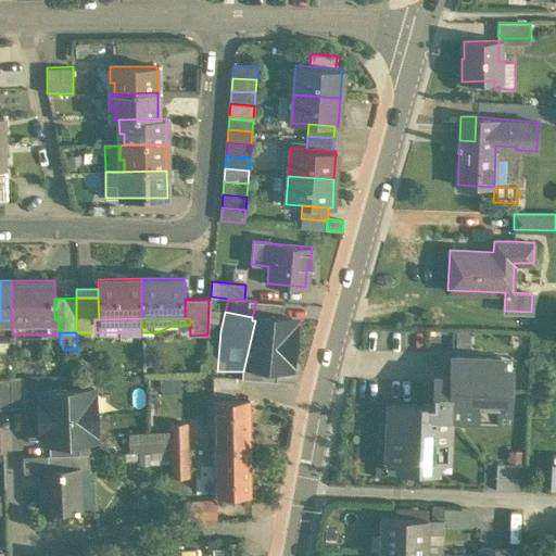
[(422,407),(380,405),(378,466),(388,466),(388,477),(433,478),(433,469),(447,470),(449,428),(496,429),(496,421),(508,422),(509,371),(497,371),(498,359),(442,357),(442,379),(424,379),(422,407)]
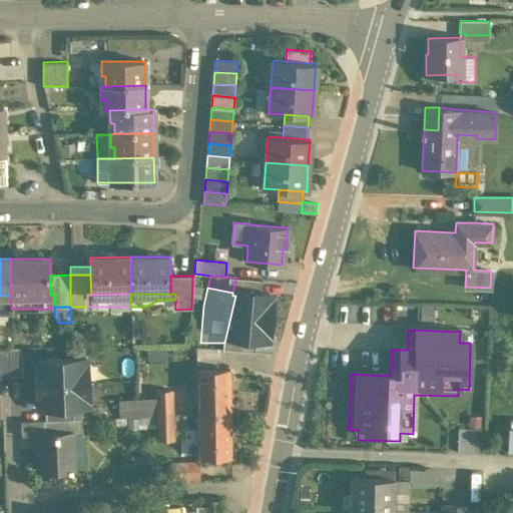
[(22,375),(21,347),(9,347),(9,349),(10,375),(22,375)]
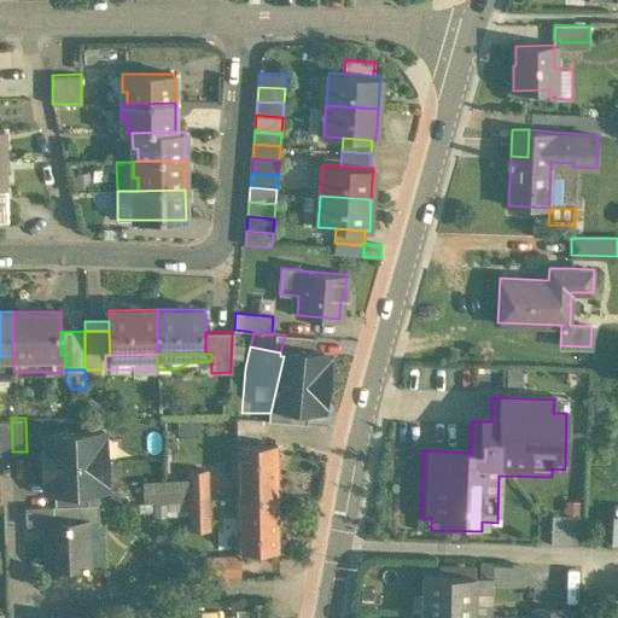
[(11,420),(0,420),(0,454),(12,454),(12,452),(11,420)]
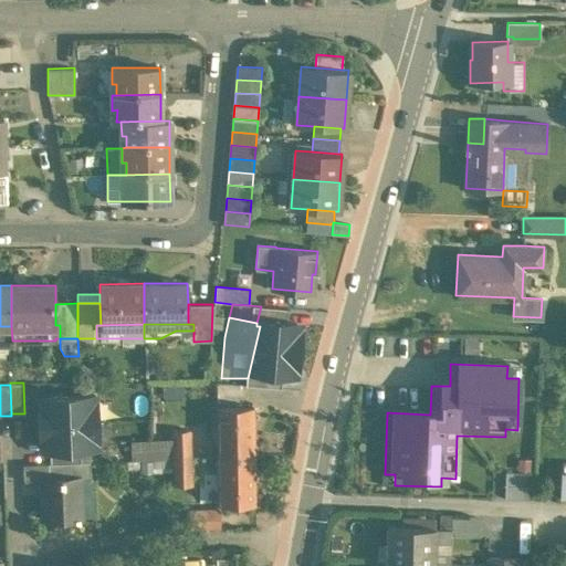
[(96,395),(39,397),(40,423),(97,421),(96,395)]
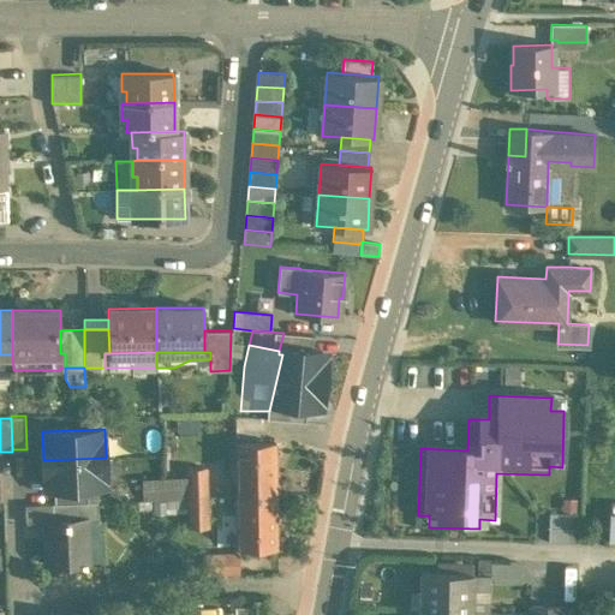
[(275,442),(236,442),(237,495),(276,495),(275,442)]
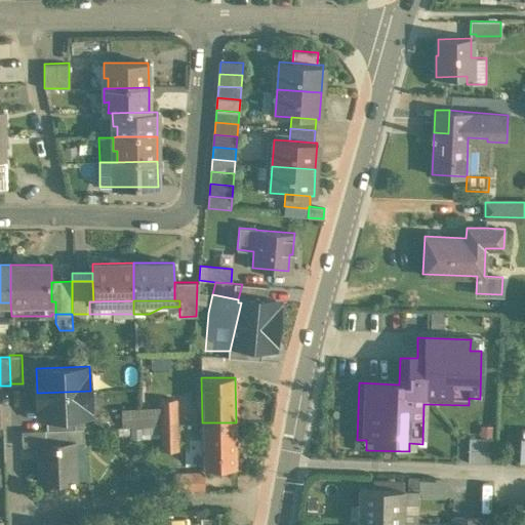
[(90,391),(37,393),(38,417),(46,417),(74,416),(91,415),(90,391)]
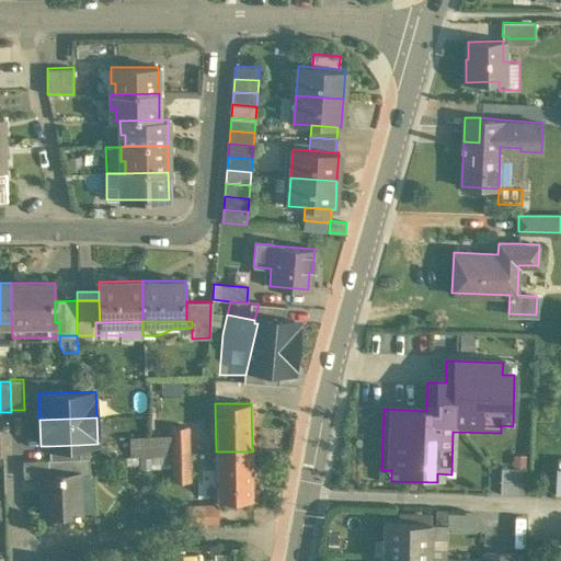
[(172,453),(172,454),(190,453),(190,451),(189,425),(171,426),(171,434),(172,453)]
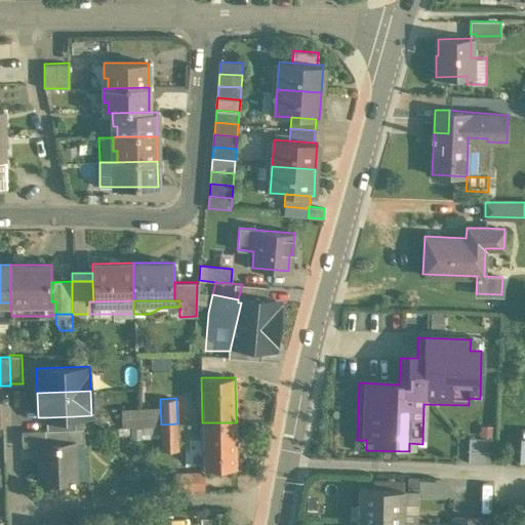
[(143,425),(161,423),(160,406),(121,408),(122,426),(143,426),(143,425)]
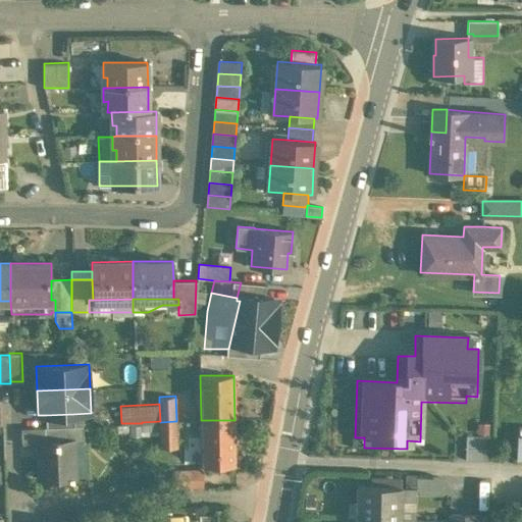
[(73,414),(46,415),(46,427),(74,425),(73,414)]
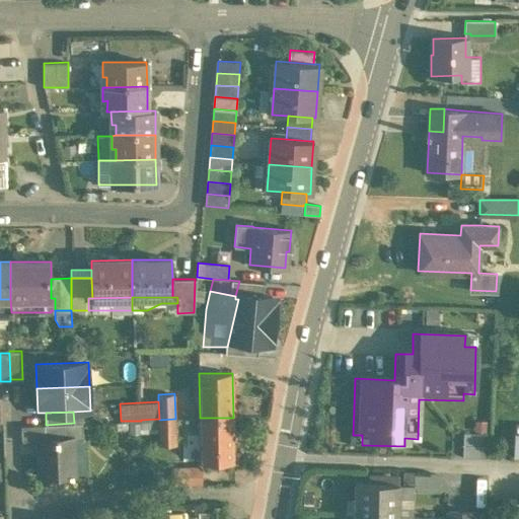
[(175,418),(175,419),(175,440),(190,439),(190,438),(189,419),(189,418),(175,418)]
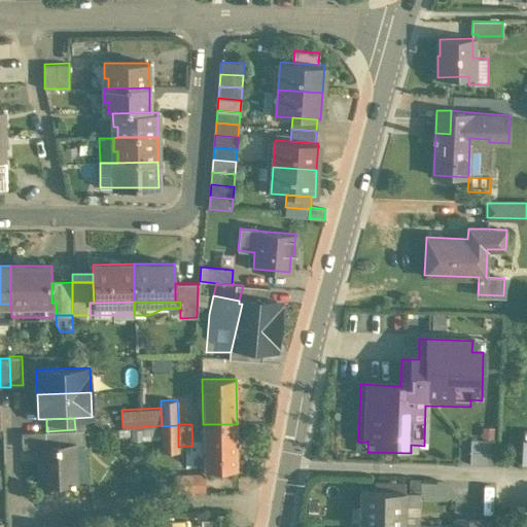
[(203,424),(191,425),(192,445),(203,446),(203,424)]
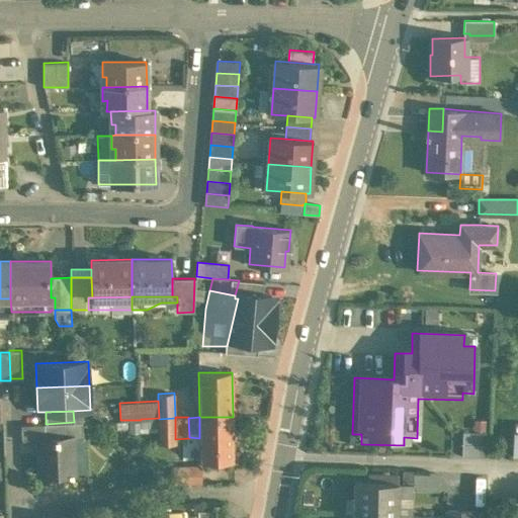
[(233,461),(233,417),(199,417),(199,438),(199,461),(211,461),(212,466),(222,466),(222,461),(233,461)]
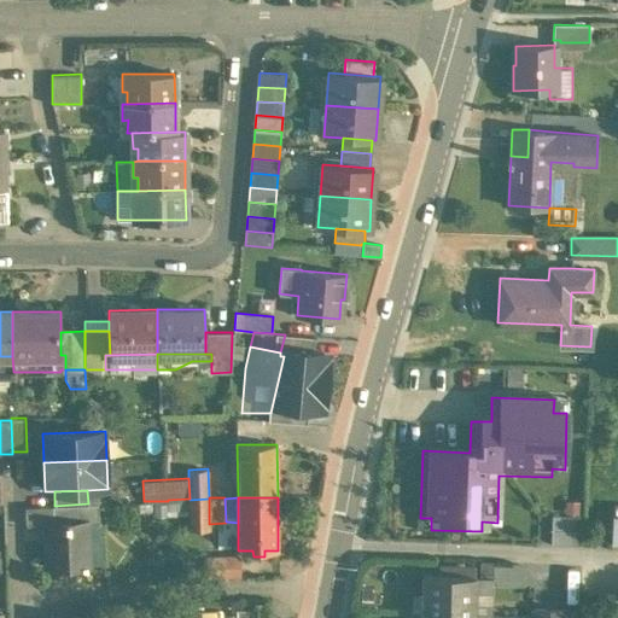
[(190,500),(190,499),(168,500),(168,501),(168,509),(190,508),(190,500)]
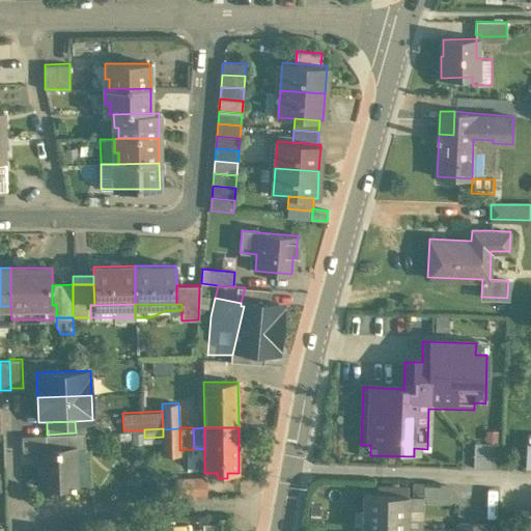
[(179,428),(163,429),(163,437),(163,455),(179,455),(179,450),(179,428)]
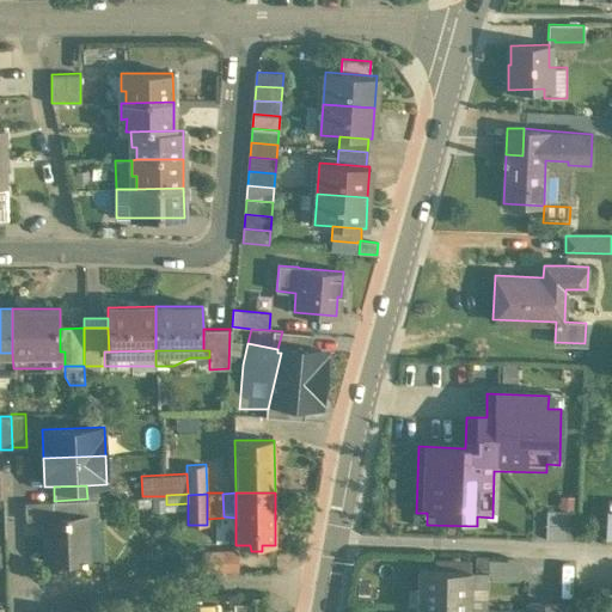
[(87,499),(54,501),(51,501),(53,518),(86,516),(86,518),(98,516),(97,499),(87,499)]
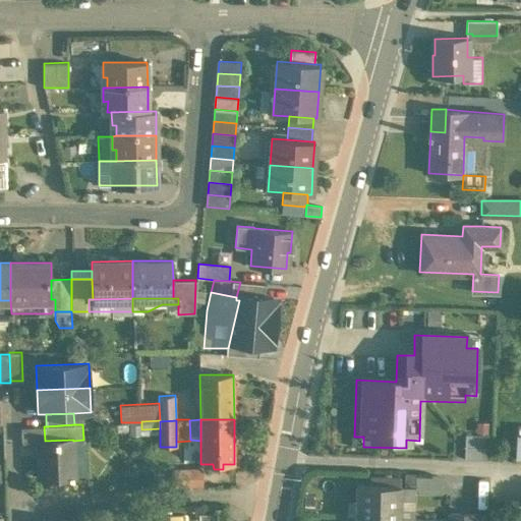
[(19,442),(39,441),(45,441),(44,426),(19,427),(19,442)]
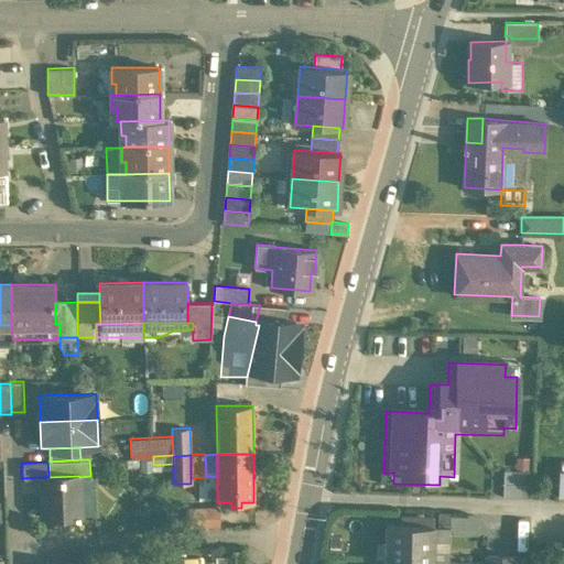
[(502,468),(502,494),(528,494),(528,468),(502,468)]
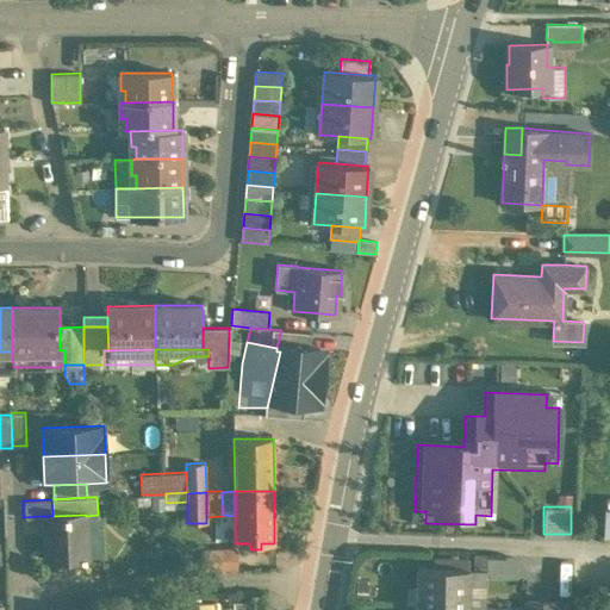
[(53,516),(45,516),(47,559),(87,558),(86,516),(86,515),(53,516)]
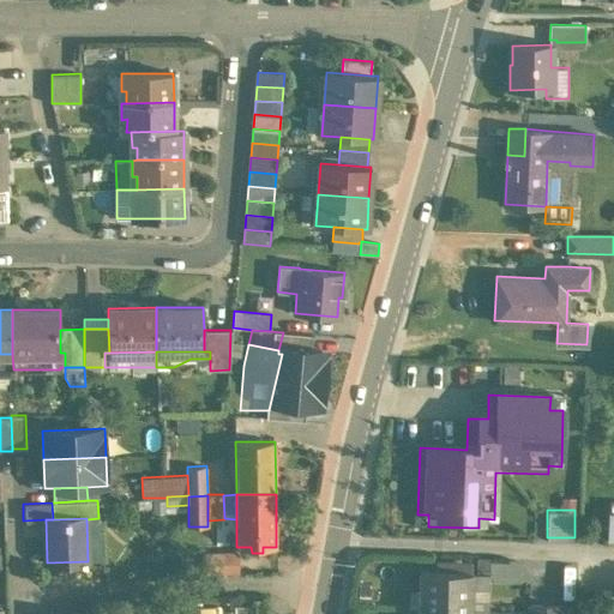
[(98,518),(86,519),(88,561),(104,560),(103,518),(98,518)]
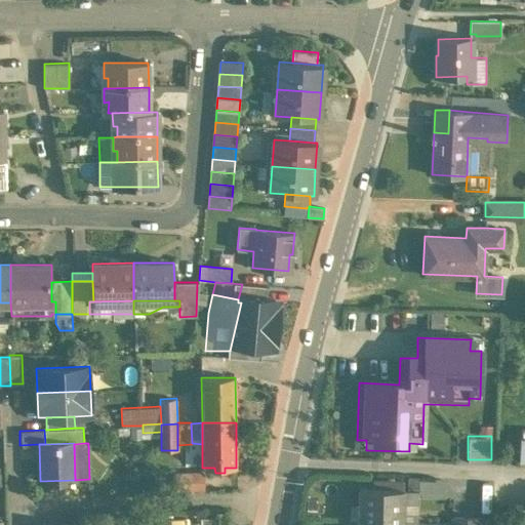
[(206,475),(178,475),(178,488),(206,488),(206,475)]
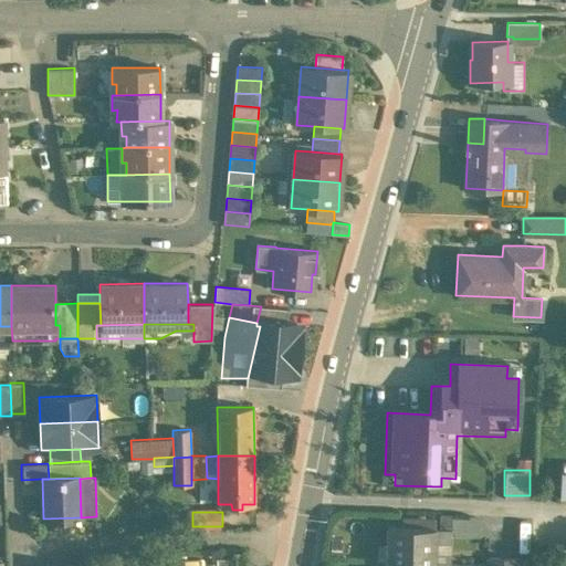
[(391,512),(390,525),(435,526),(436,516),(436,514),(391,512)]
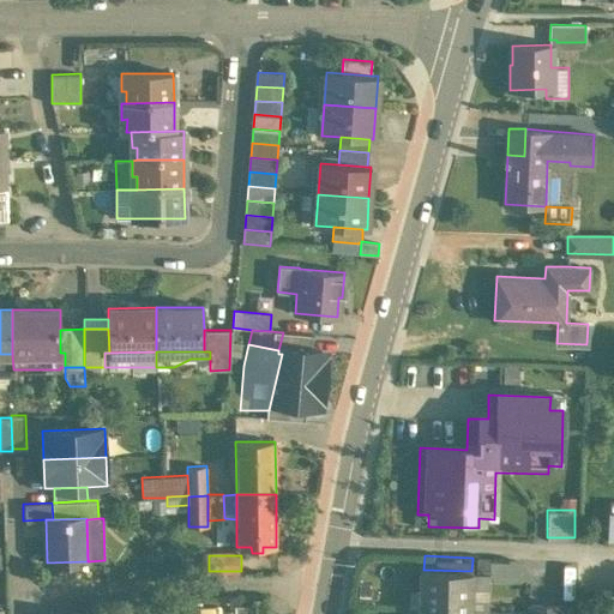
[(512,561),(473,560),(471,571),(489,572),(489,581),(516,582),(518,579),(529,581),(529,572),(512,561)]
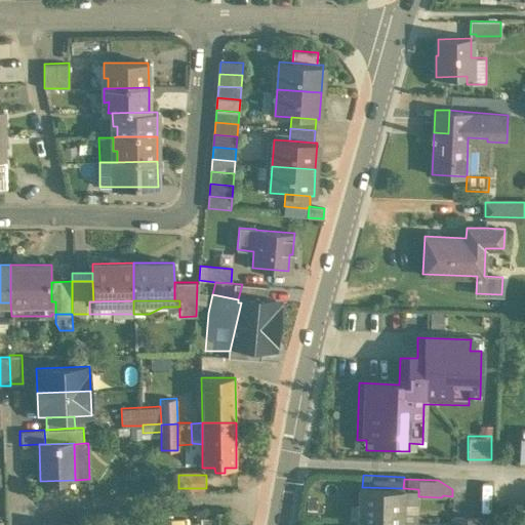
[(362,487),(360,487),(359,505),(365,505),(365,521),(402,522),(403,488),(362,487)]
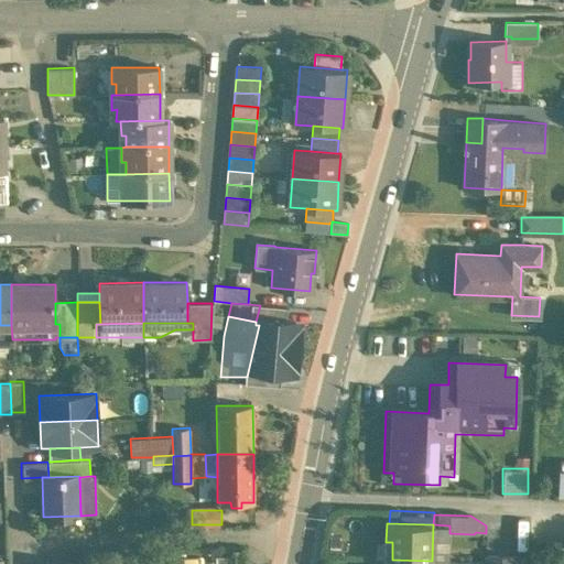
[(449,525),(433,524),(432,561),(448,562),(449,533),(449,525)]
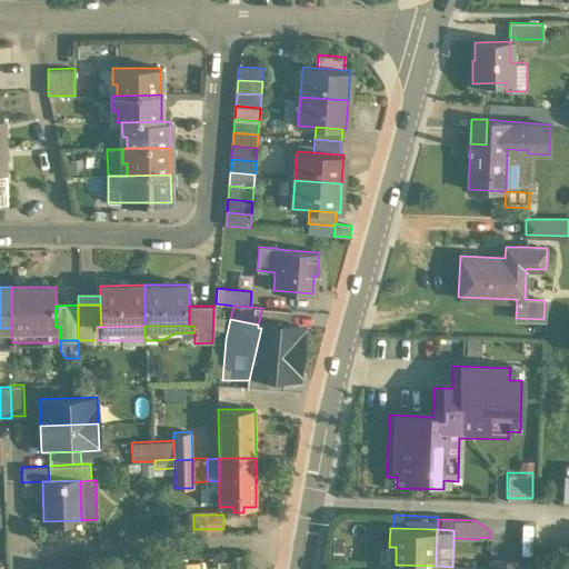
[(486,551),(459,551),(459,562),(486,562),(486,551)]
